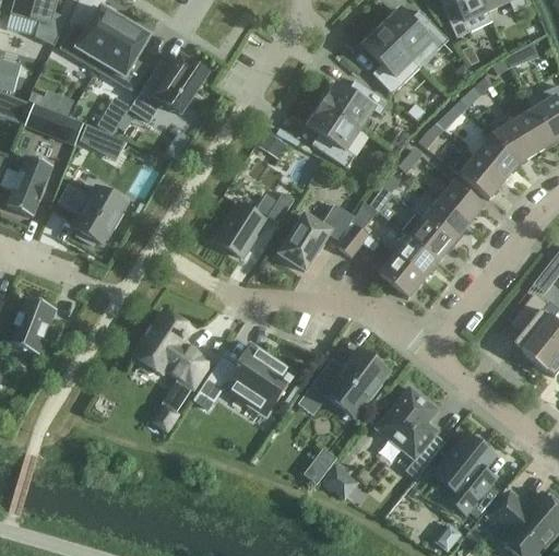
[(12,0),(9,13),(38,22),(35,37),(54,46),(67,19),(55,13),(57,0),(12,0)]
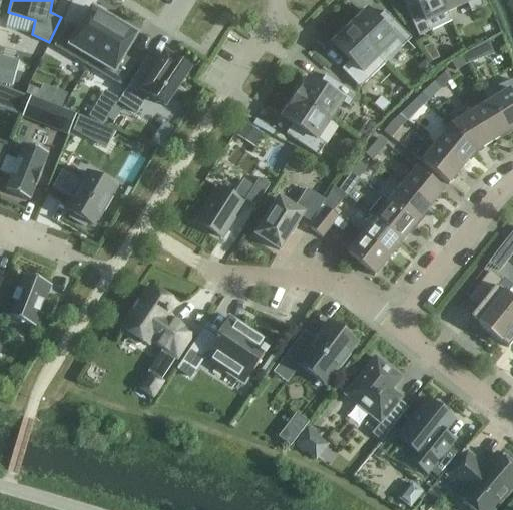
[(452,19),(447,10),(442,0),(403,0),(419,34),(452,19)]
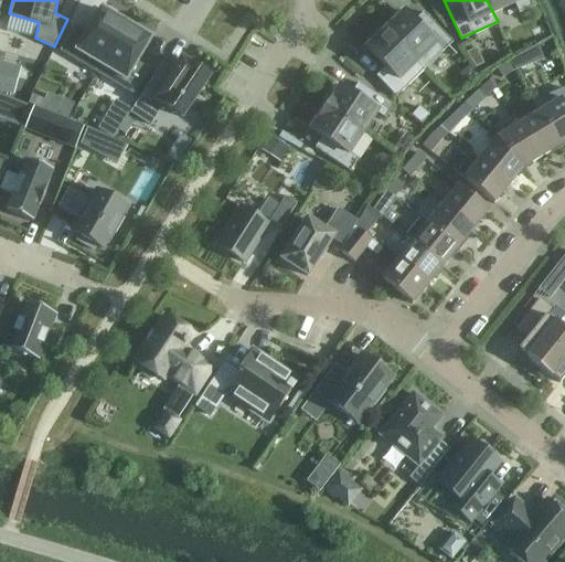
[(487,0),(492,11),(514,1),(519,11),(532,6),(530,0),(487,0)]
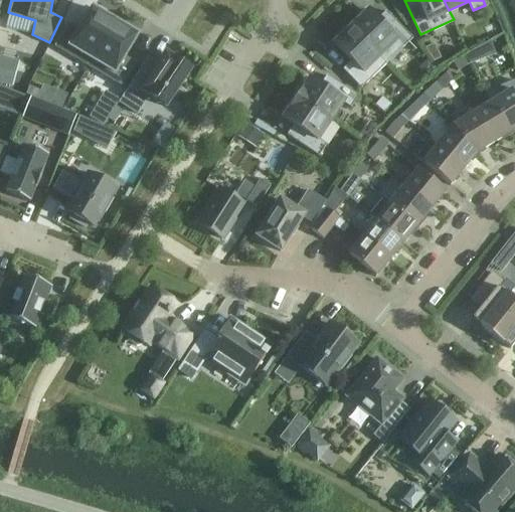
[(68,21),(54,45),(88,65),(116,17),(103,9),(101,12),(93,7),(79,28),(68,21)]
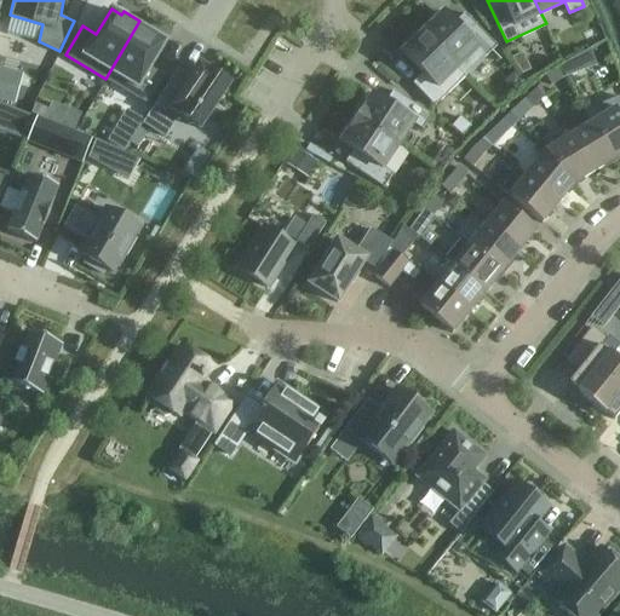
[(457,65),(457,67),(465,75),(497,44),(464,11),(454,22),(443,11),(435,19),(432,17),(420,28),(457,65)]
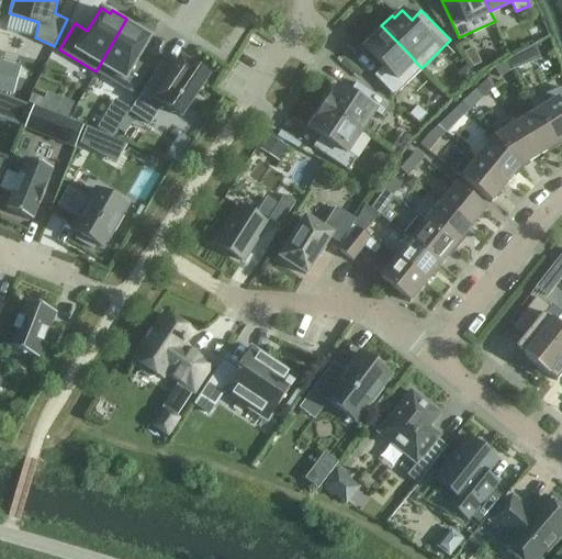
[(126,19),(96,71),(133,92),(148,67),(136,59),(149,36),(139,31),(142,28),(126,19)]
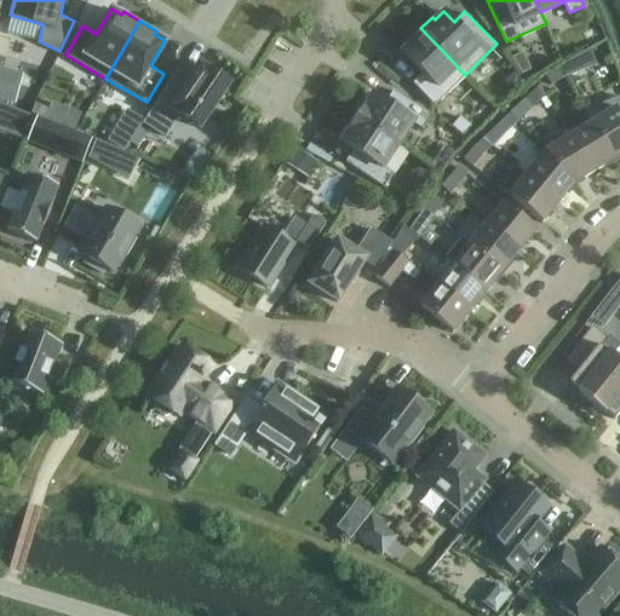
[(438,84),(457,67),(457,65),(420,28),(409,39),(412,42),(403,51),(423,72),(413,81),(435,104),(447,93),(438,84)]
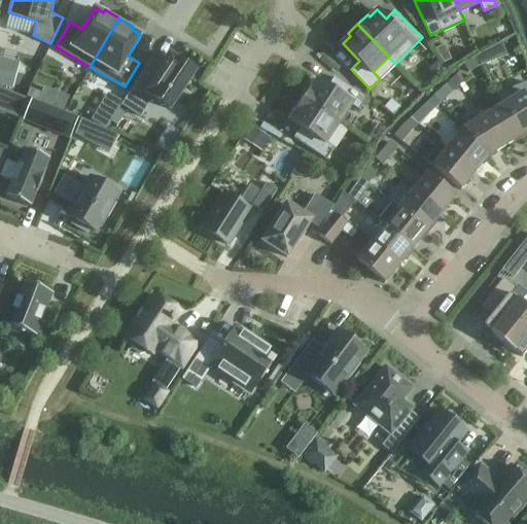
[(444,42),(434,47),(444,62),(451,58),(444,42)]
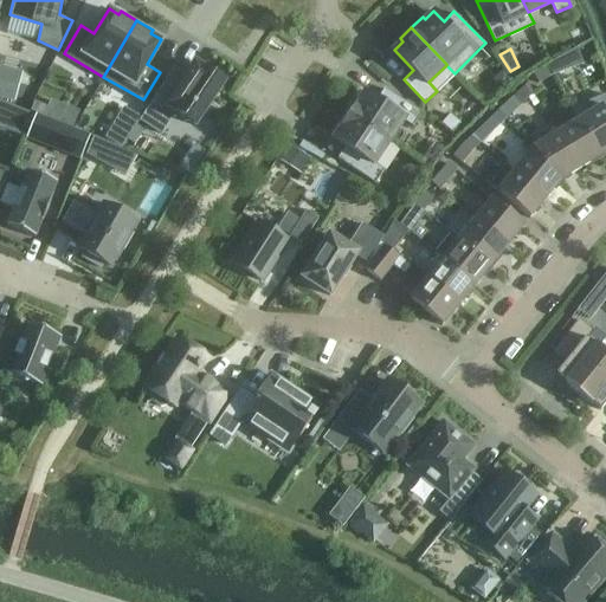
[(546,64),(552,73),(565,65),(559,56),(546,64)]
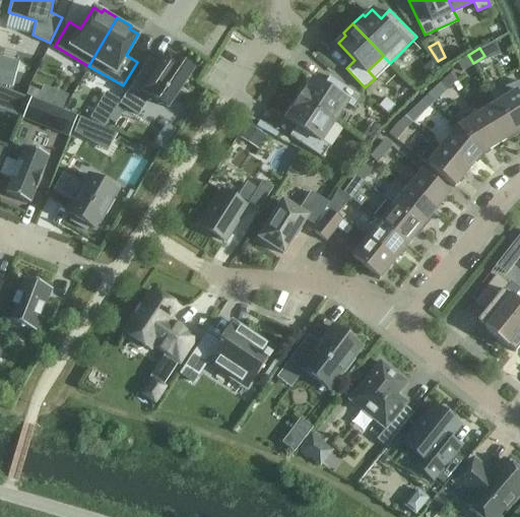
[(0,54),(0,82),(12,85),(19,60),(0,54)]
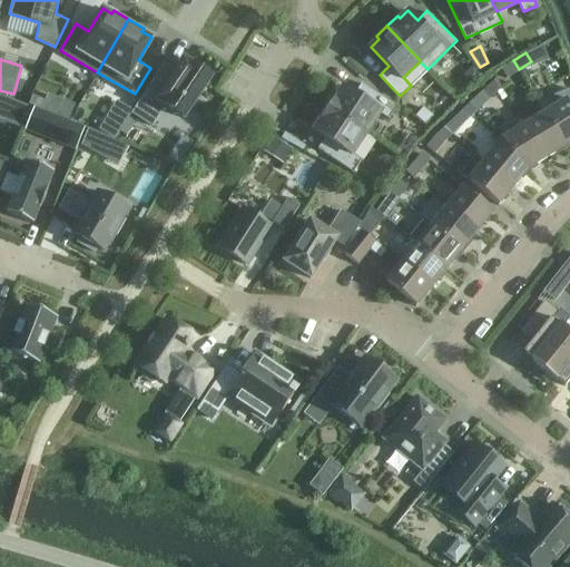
[(164,61),(130,113),(151,126),(166,105),(183,116),(209,76),(192,64),(184,59),(176,69),(164,61)]
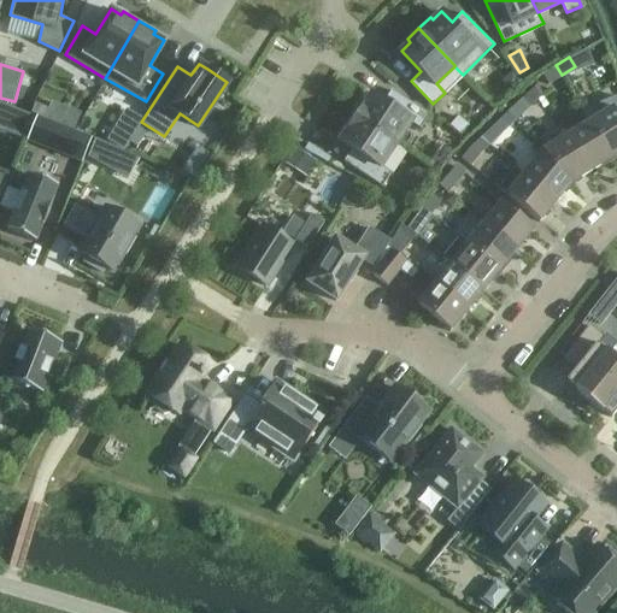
[(542,74),(548,82),(562,75),(556,65),(542,74)]
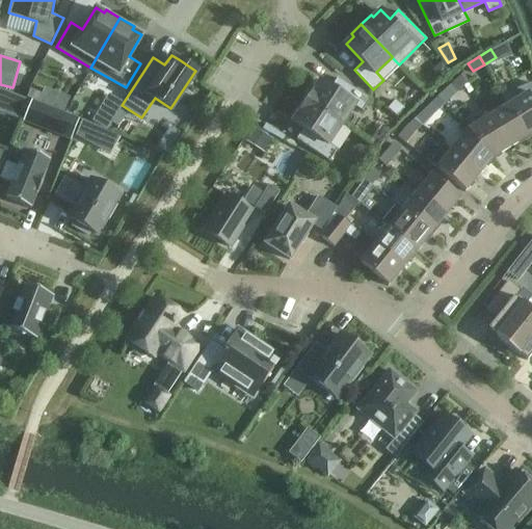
[(441,59),(432,68),(439,75),(448,68),(441,59)]
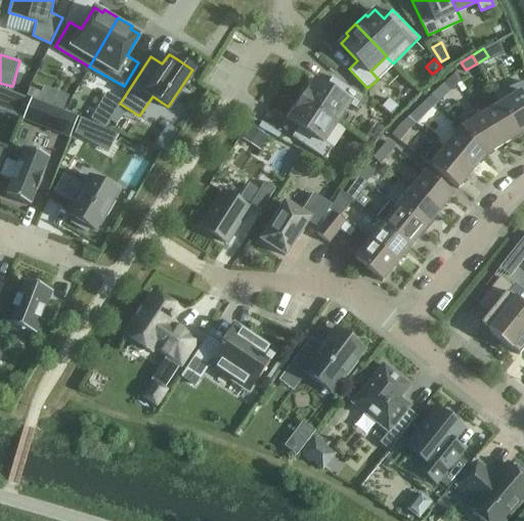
[(307,85),(299,96),(336,121),(348,102),(357,109),(364,96),(333,75),(325,85),(315,78),(309,87),(307,85)]
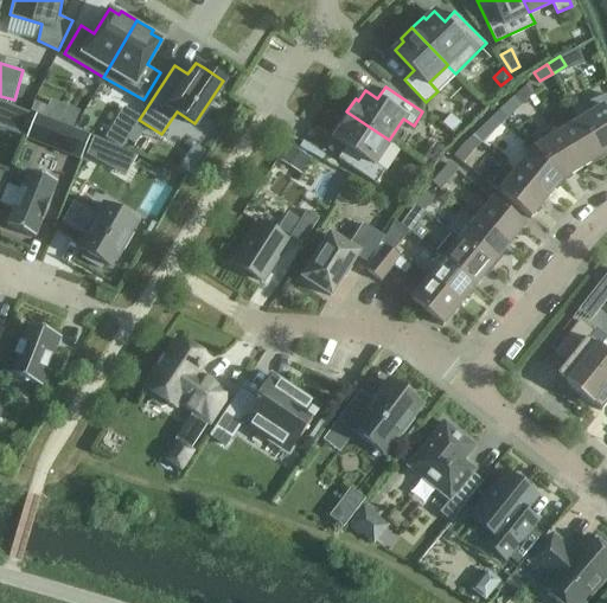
[(580,119),(602,154),(606,151),(606,111),(606,109),(606,108),(606,94),(606,91),(572,104),(581,117),(580,119)]
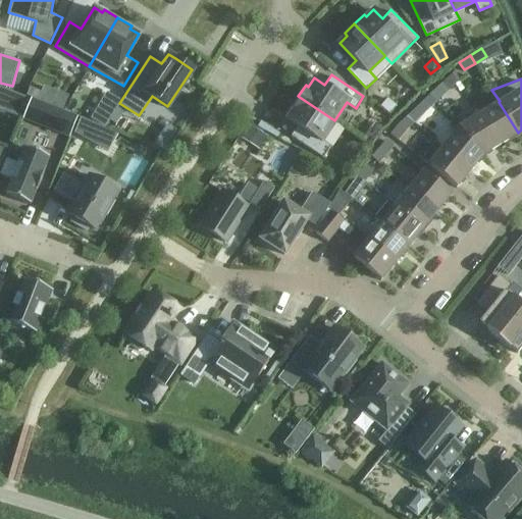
[(0,85),(0,107),(17,114),(25,95),(0,85)]
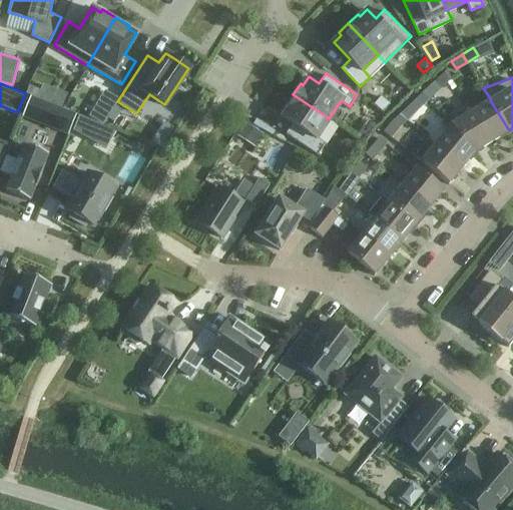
[(422,92),(428,98),(438,90),(431,83),(422,92)]
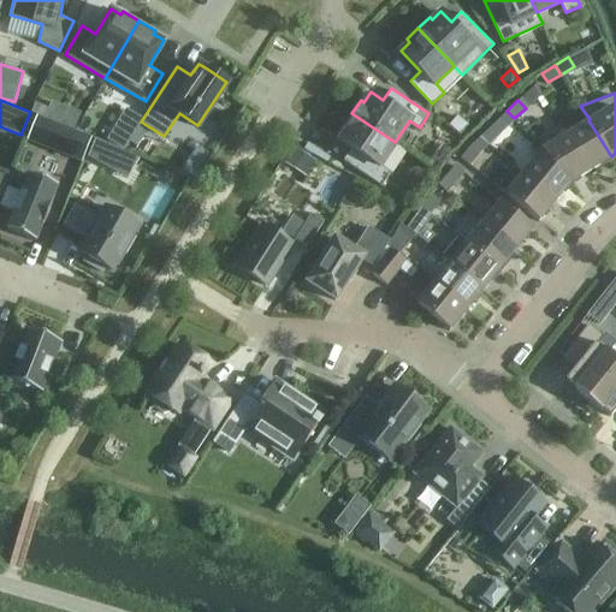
[(507,111),(495,122),(503,129),(514,118),(507,111)]
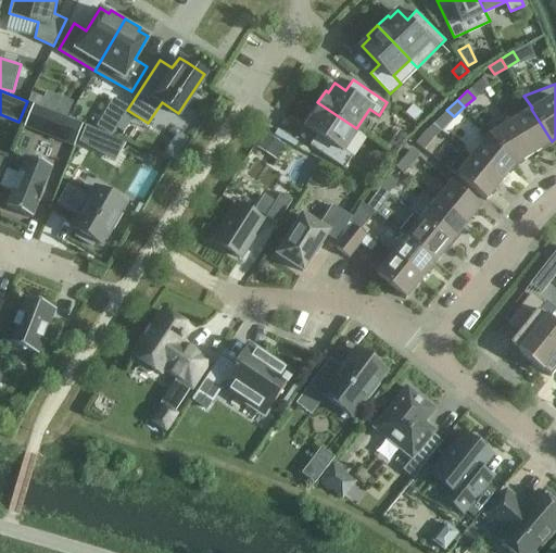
[(343,149),(356,128),(317,102),(310,114),(313,116),(306,126),(317,133),(310,143),(344,166),(352,154),(343,149)]
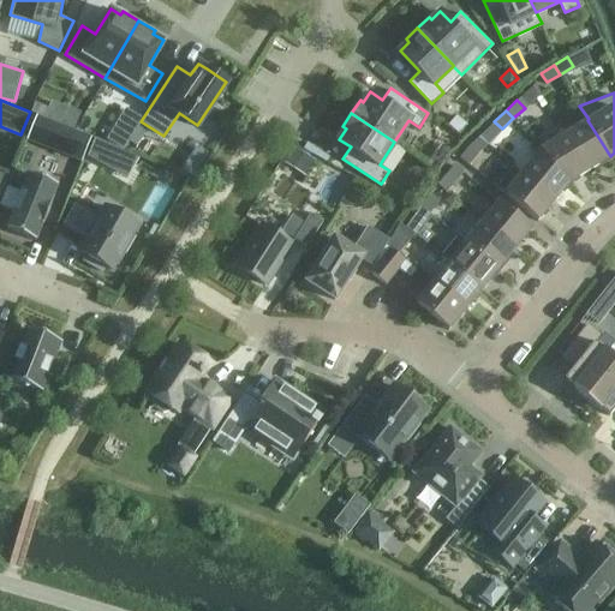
[(457,113),(448,124),(459,133),(467,123),(457,113)]
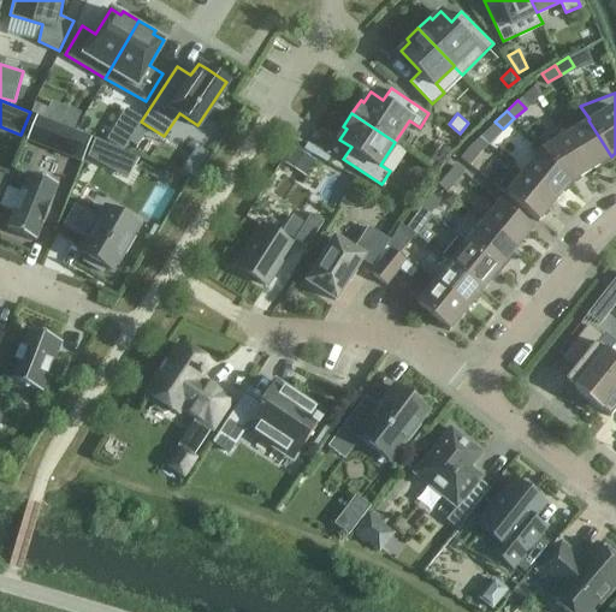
[(37,116),(28,138),(81,160),(90,136),(37,116)]
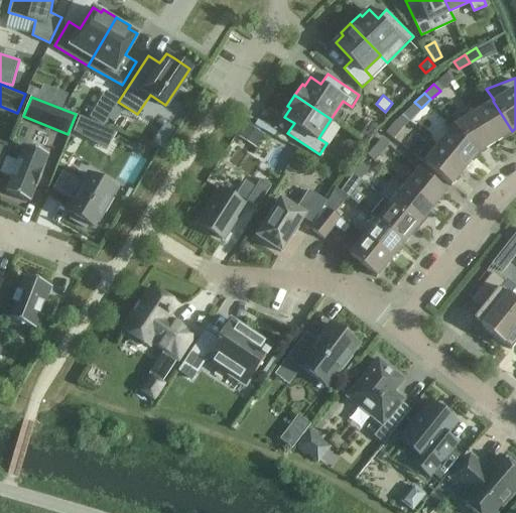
[(493,101),(475,112),(493,142),(512,131),(493,101)]
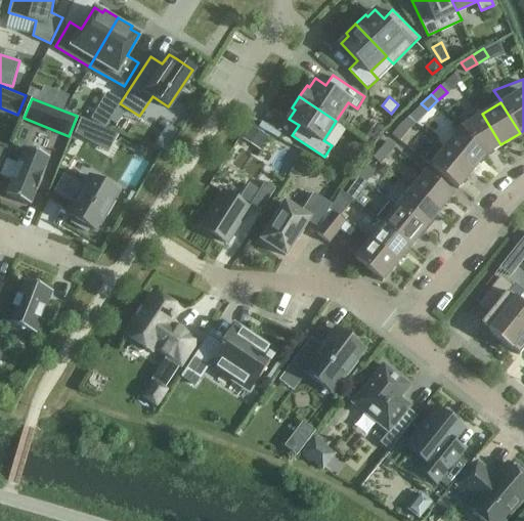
[(98,104),(90,118),(105,126),(114,114),(98,104)]
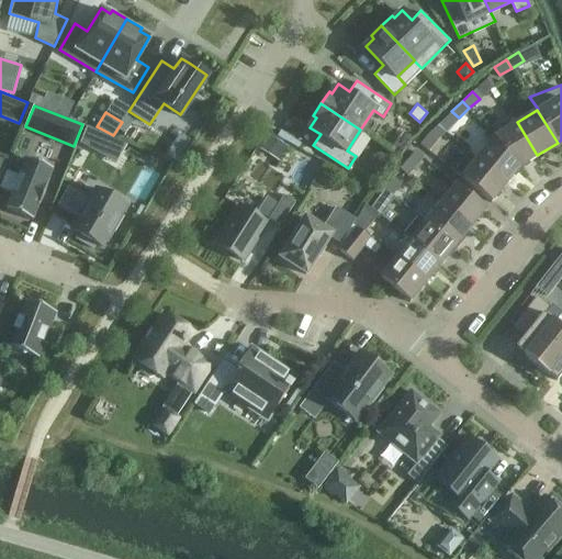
[(494,136),(519,166),(537,155),(517,122),(494,136)]
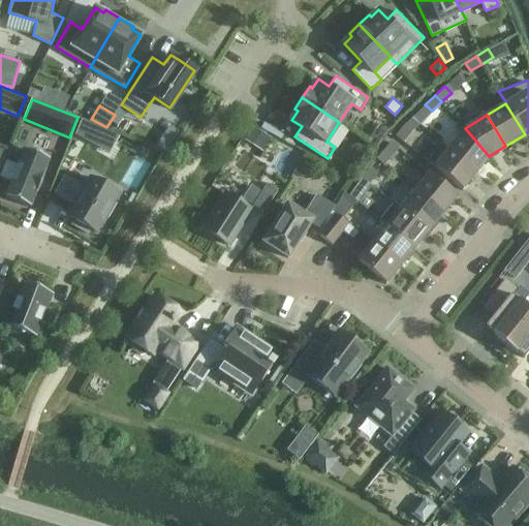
[(82,119),(76,133),(113,148),(119,133),(82,119)]
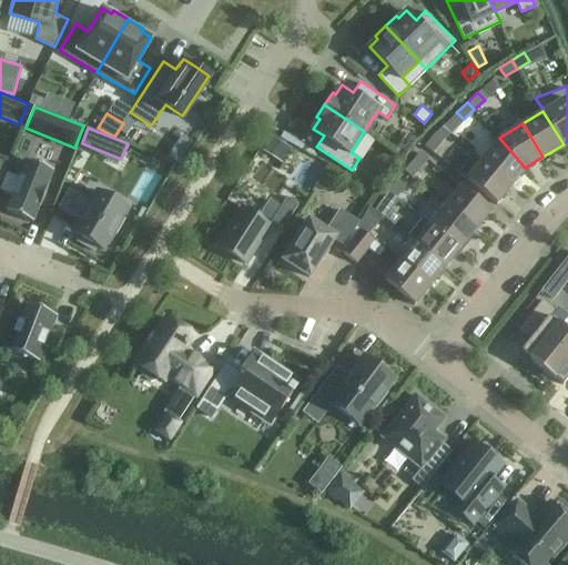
[(153,151),(180,164),(191,142),(164,129),(153,151)]
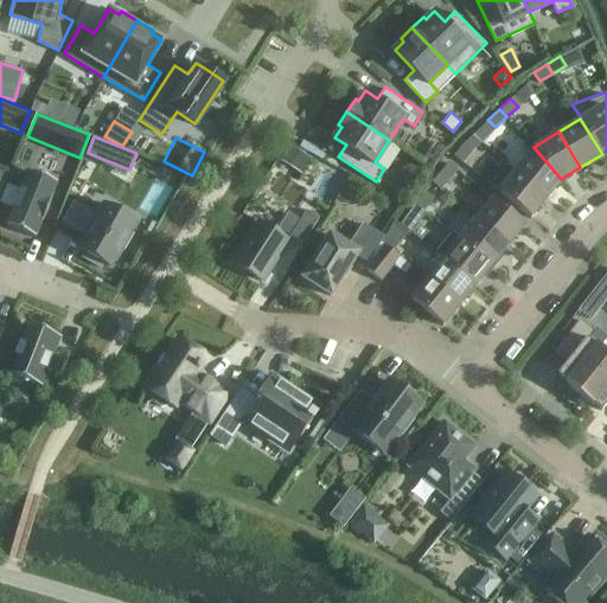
[(302,139),(299,145),(323,158),(326,153),(302,139)]
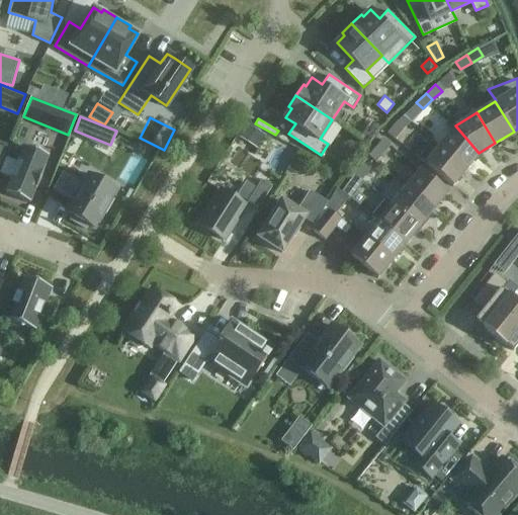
[(396,121),(387,132),(395,138),(403,127),(396,121)]
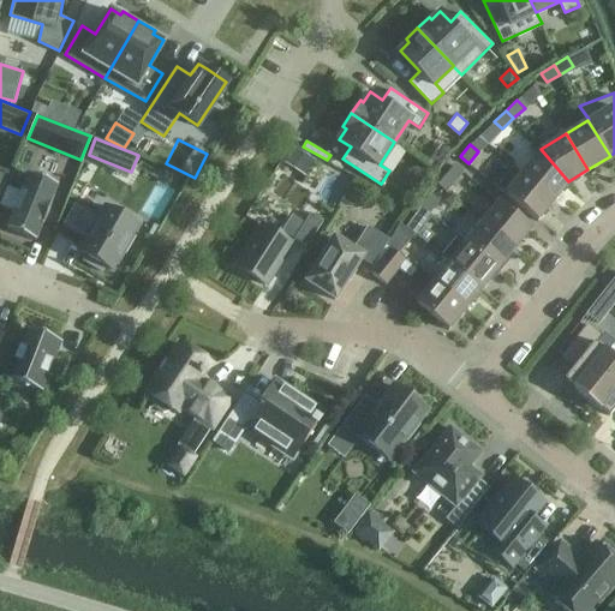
[(293,145),(285,159),(305,171),(312,159),(293,145)]
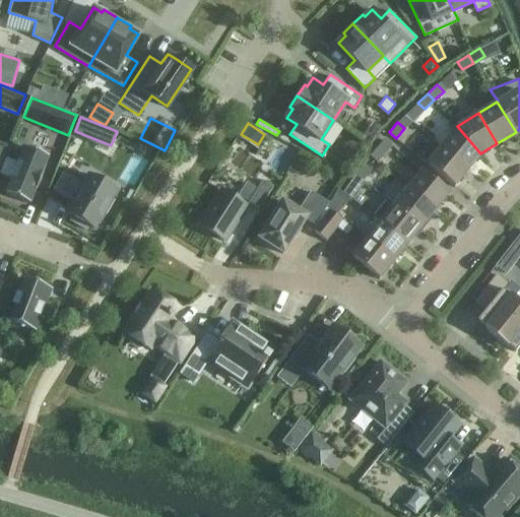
[(368,126),(359,137),(367,143),(375,132),(368,126)]
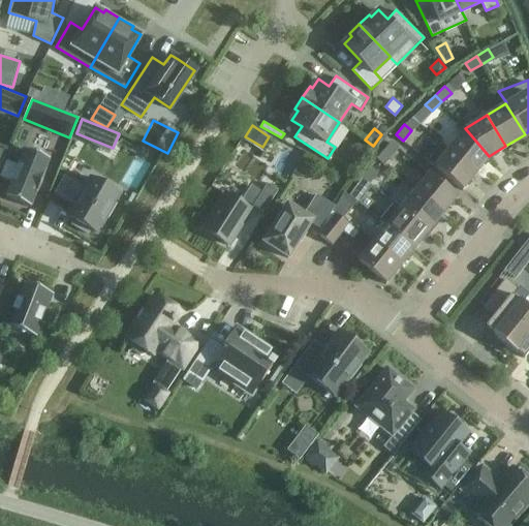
[(465,128),(448,148),(476,171),(489,156),(465,128)]
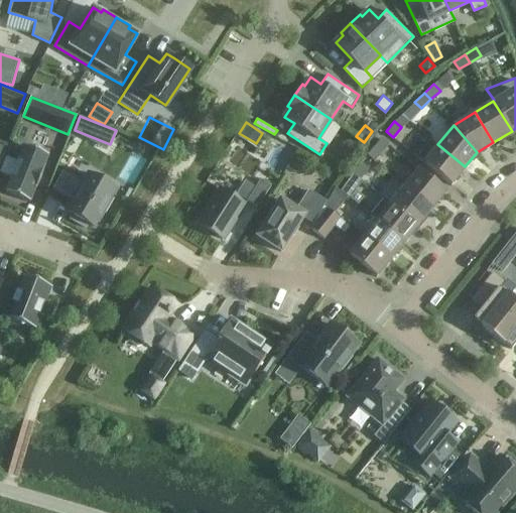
[(345,154),(356,135),(340,127),(330,146),(345,154)]
